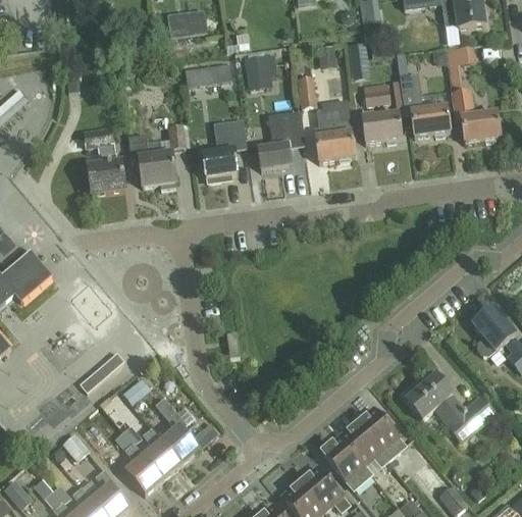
[(89,8),(87,0),(70,0),(72,10),(89,8)]
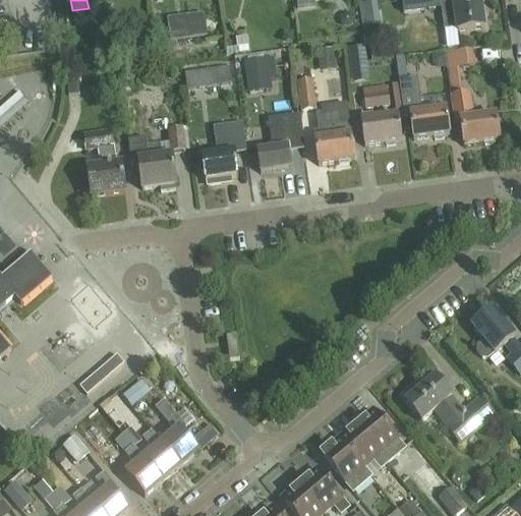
[(432,5),(431,0),(402,0),(404,9),(432,5)]
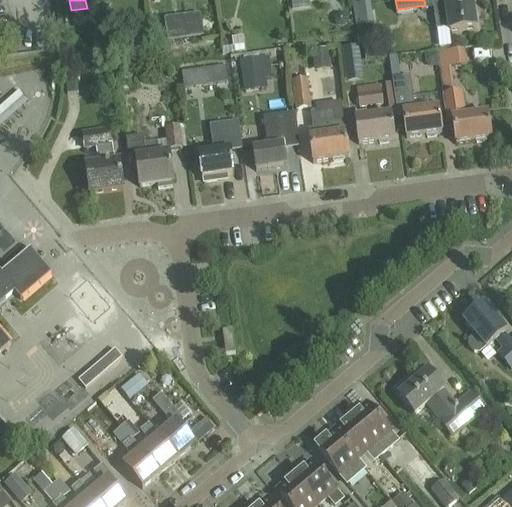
[(444,1),(432,2),(436,26),(449,25),(450,28),(475,25),(472,0),(444,0),(444,1)]
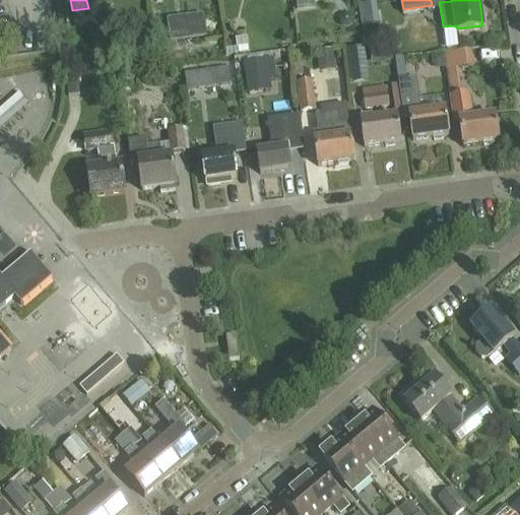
[(480,61),(477,45),(448,50),(454,85),(465,83),(462,64),(480,61)]
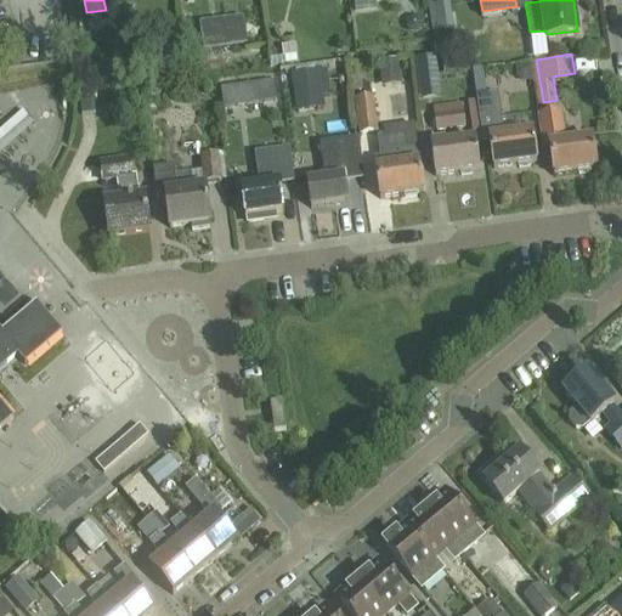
[(382,83),(401,80),(399,55),(379,57),(382,83)]
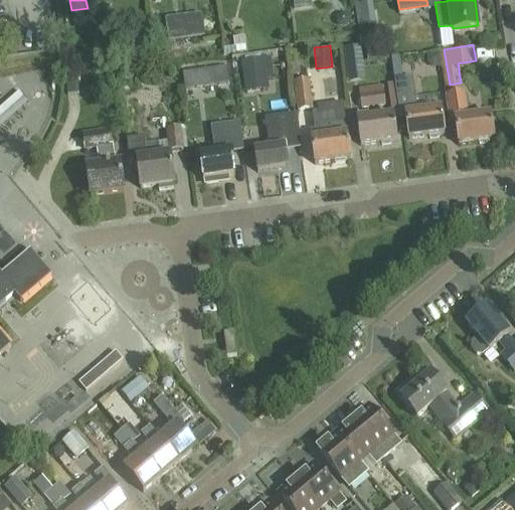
[(243,78),(273,74),(271,53),(240,57),(243,78)]
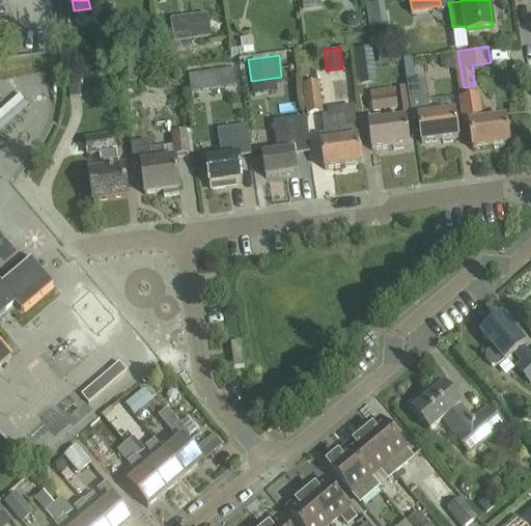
[(232,63),(188,70),(190,86),(235,80),(232,63)]
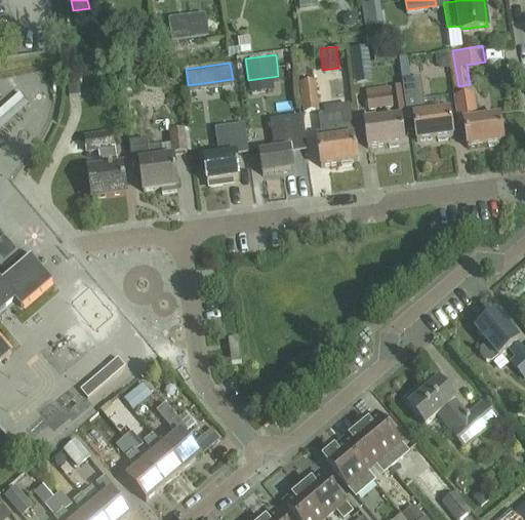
[(69,91),(80,90),(78,69),(67,70),(69,91)]
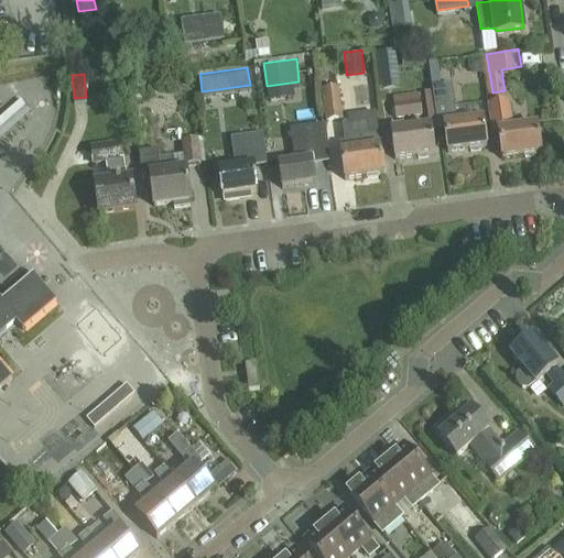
[(487,141),(483,113),(456,118),(451,79),(431,83),(437,122),(443,121),(447,148),(469,144),(470,146),(481,144),(480,142),(487,141)]
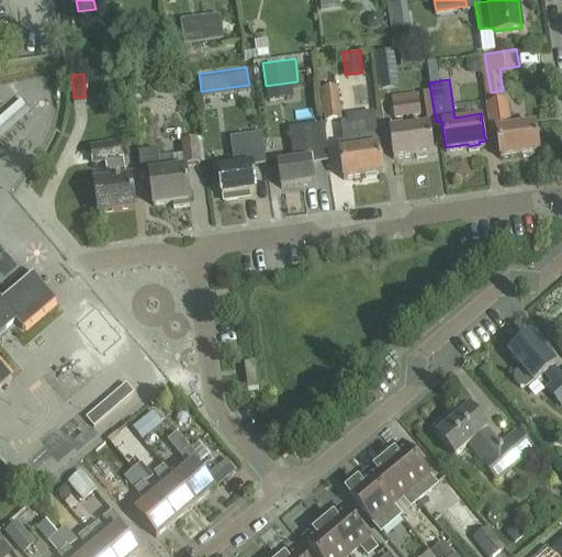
[(334,84),(318,86),(324,118),(339,115),(334,84)]
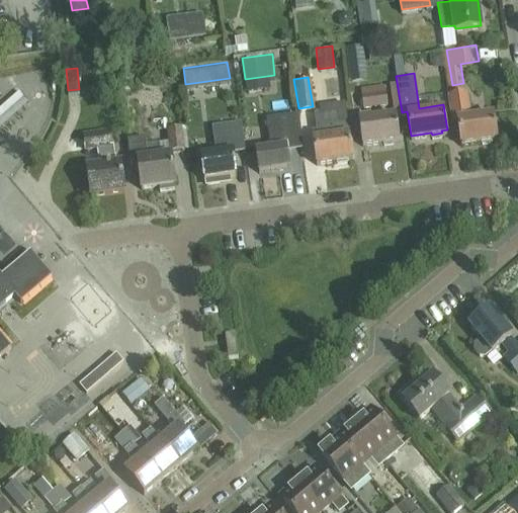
[(0,126),(30,98),(20,88),(0,107),(0,126)]
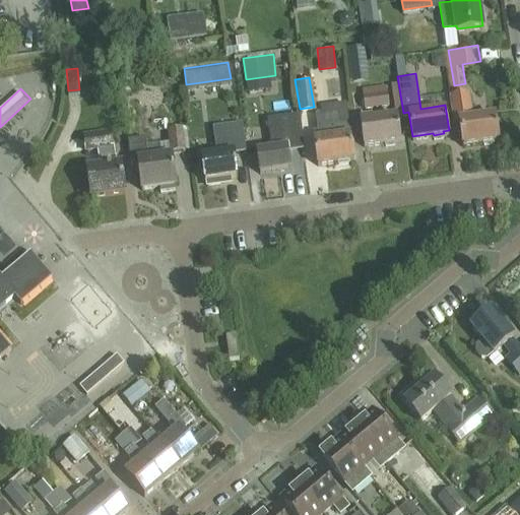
[(365,107),(389,103),(387,88),(363,91),(365,107)]
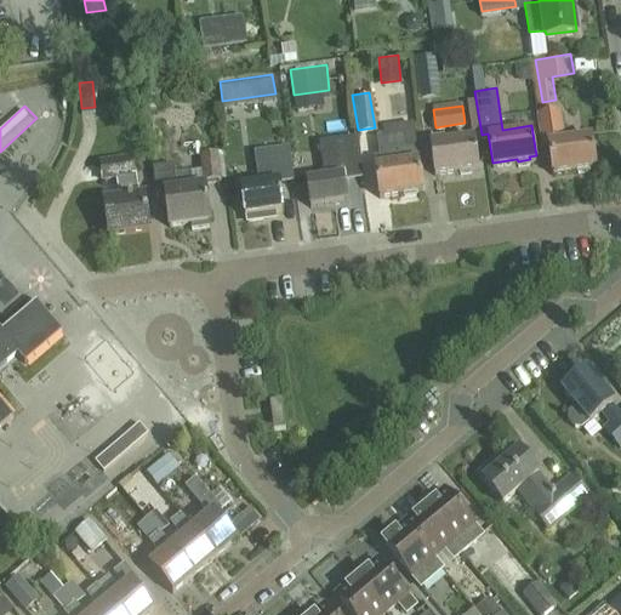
[(594,164),(591,134),(563,137),(558,108),(536,110),(541,142),(547,141),(552,170),(576,166),(577,169),(588,168),(588,164),(594,164)]
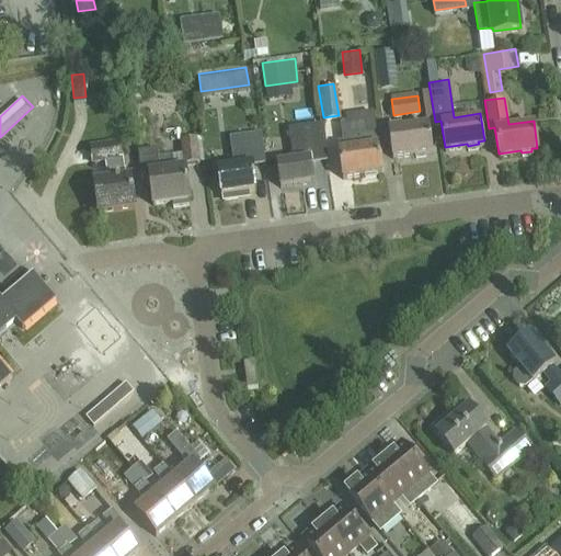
[(375,170),(381,169),(371,109),(343,113),(344,120),(339,121),(342,138),(336,139),(342,176),(365,172),(365,174),(376,172),(375,170)]
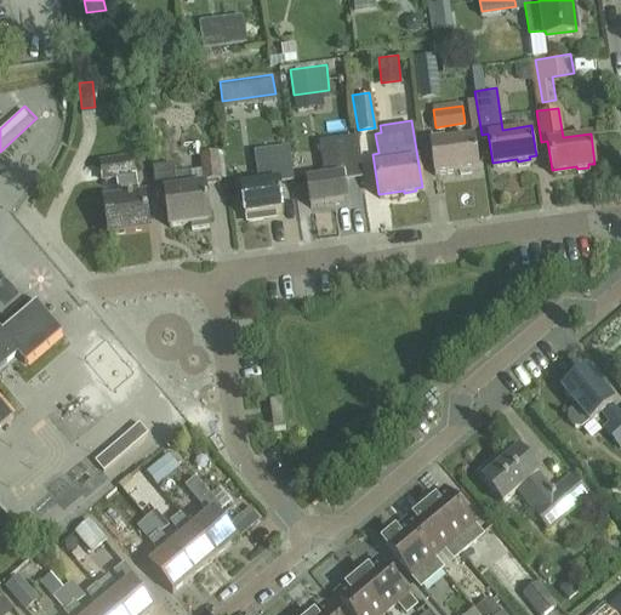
[(342,172),(360,169),(355,134),(318,138),(323,174),(306,176),(309,201),(346,197),(342,172)]
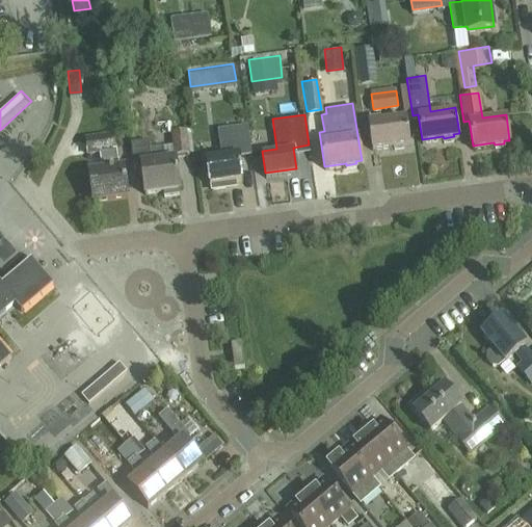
[(404,143),(403,141),(409,140),(405,114),(368,121),(372,147),(394,142),(394,146),(404,143)]
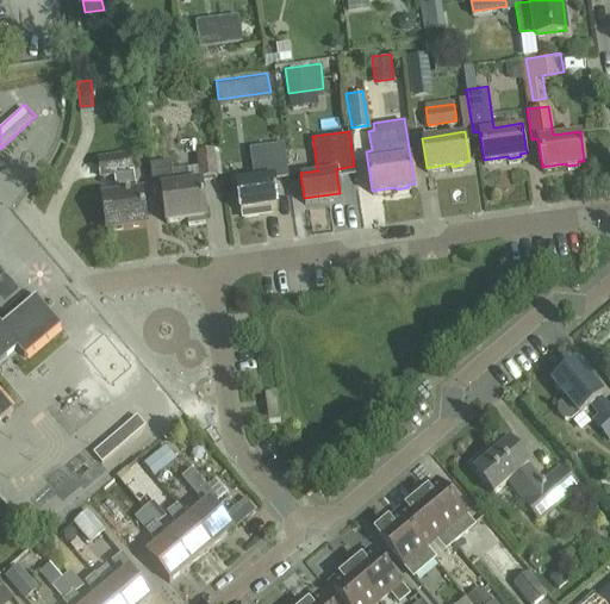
[(273,175),(288,172),(282,138),(250,144),(255,175),(236,178),(241,209),(242,209),(243,213),(259,211),(257,206),(278,203),(273,175)]
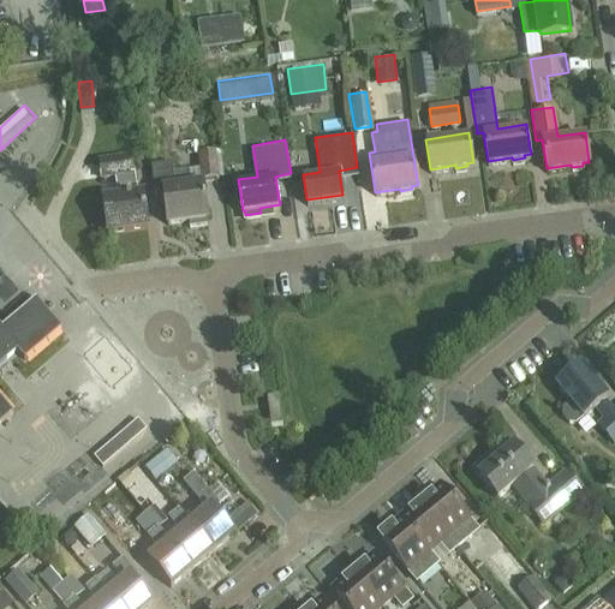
[(201,175),(218,173),(214,147),(197,149),(201,175)]
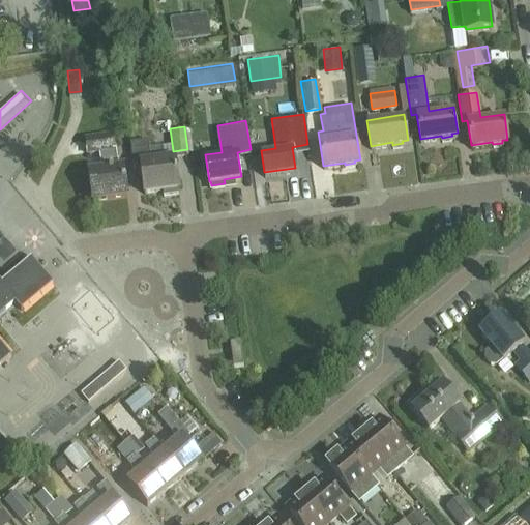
[(91,196),(126,191),(123,165),(118,166),(115,145),(110,146),(108,132),(84,135),(87,150),(99,148),(101,167),(88,169),(91,196)]
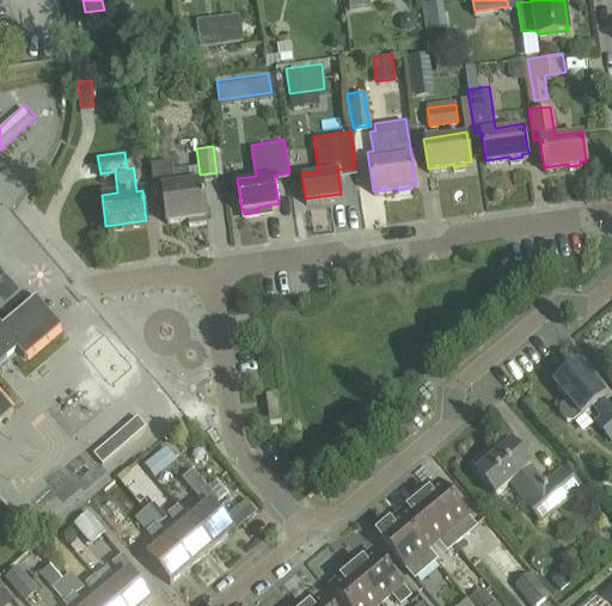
[(206,214),(201,181),(189,182),(187,165),(172,166),(171,158),(151,160),(153,188),(161,187),(166,219),(187,216),(188,222),(204,220),(203,214),(206,214)]
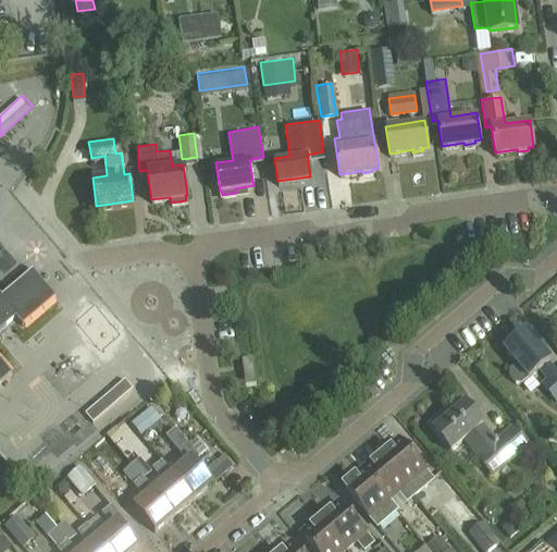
[(0,355),(0,324),(15,313),(21,320),(54,293),(33,266),(1,292),(0,291),(0,379),(12,369),(0,355)]
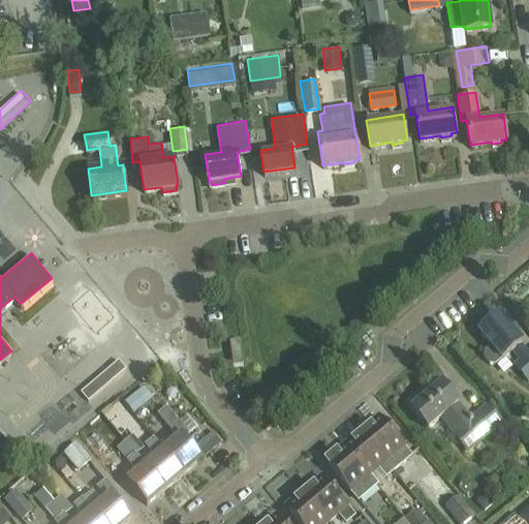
[(496,361),(502,355),(502,356),(512,347),(520,356),(514,361),(528,377),(528,348),(528,349),(521,340),(522,338),(499,311),(478,328),(491,342),(485,347),(485,353),(490,360),(496,361)]
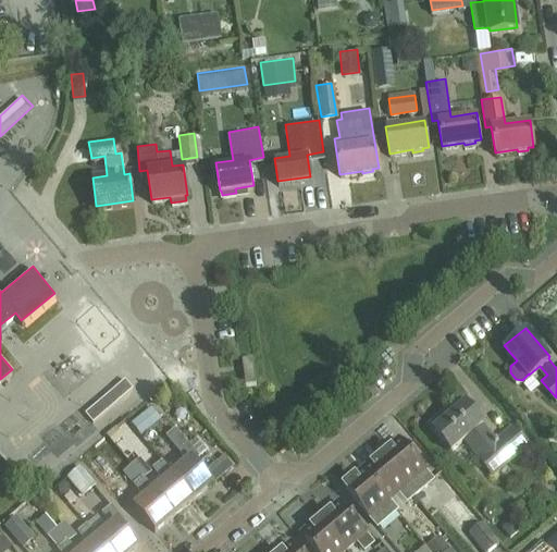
[(252,355),(242,356),(242,359),(242,365),(245,382),(256,381),(252,355)]
